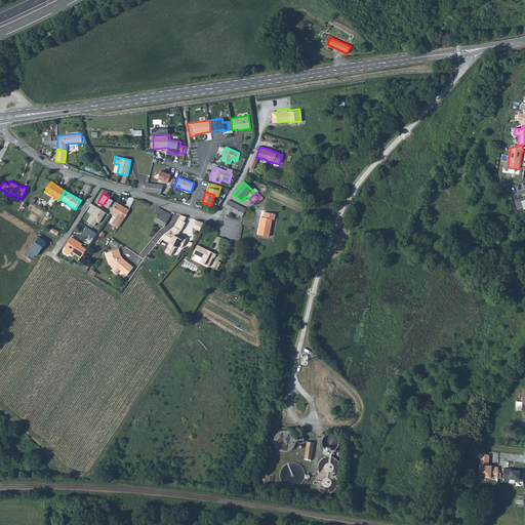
[(103,205),(111,211),(117,203),(108,198),(103,205)]
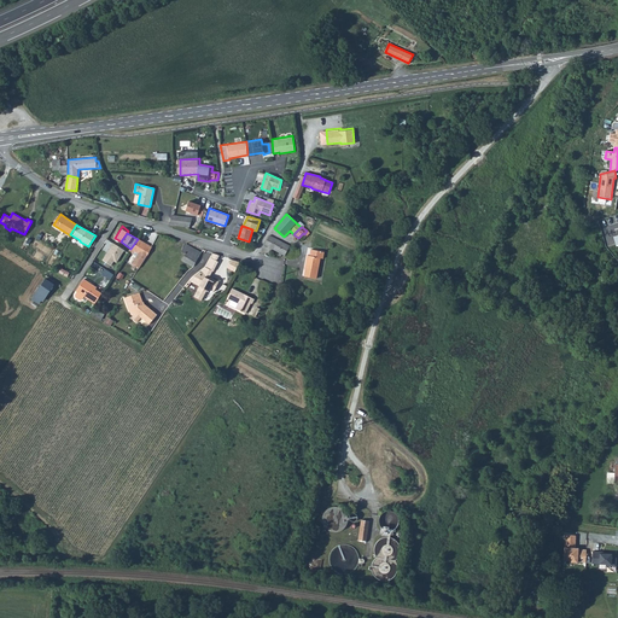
[(269,248),(279,254),(278,256),(280,257),(281,255),(284,256),(289,246),(269,235),(263,245),(269,248)]
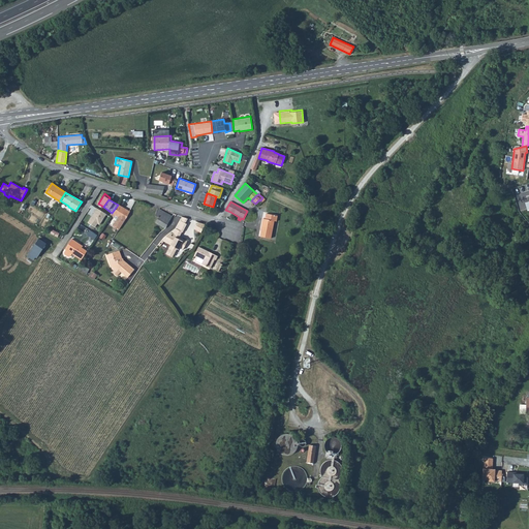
[(111,215),(114,217),(116,215),(119,216),(114,225),(119,228),(124,222),(124,221),(130,211),(118,205),(112,213),(111,215)]
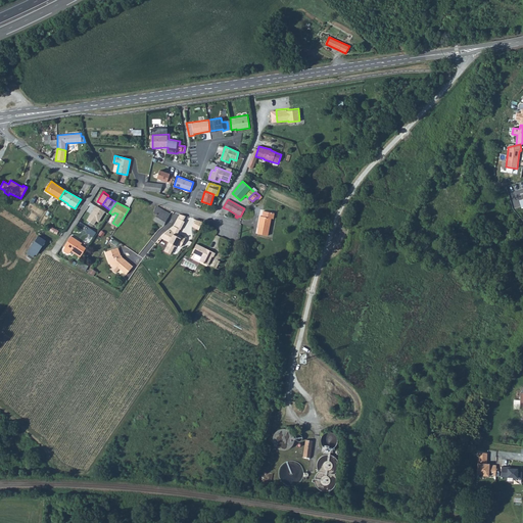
[(88,220),(95,225),(97,221),(100,223),(106,212),(97,206),(88,220)]
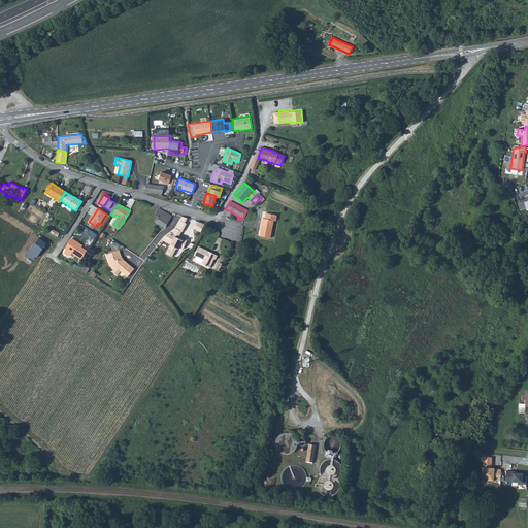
[(158,208),(155,216),(158,218),(155,222),(165,228),(169,221),(172,217),(158,208)]
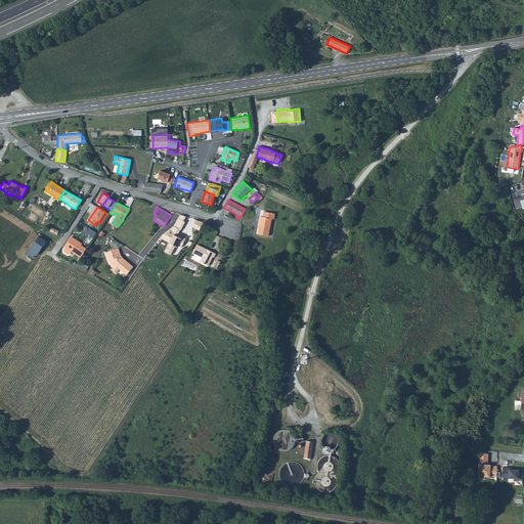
[(258,234),(268,236),(271,219),(273,219),(274,214),(263,212),(262,217),(260,217),(258,229),(259,229),(258,234)]
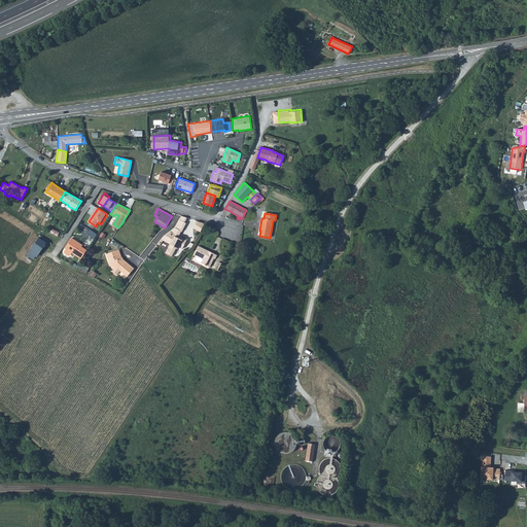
[(175,234),(178,236),(180,231),(187,217),(182,215),(175,226),(171,231),(175,234)]
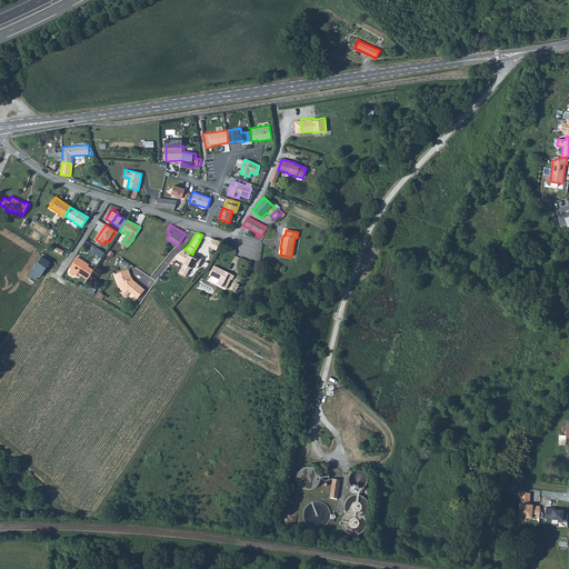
[(212,239),(209,246),(216,249),(219,242),(212,239)]
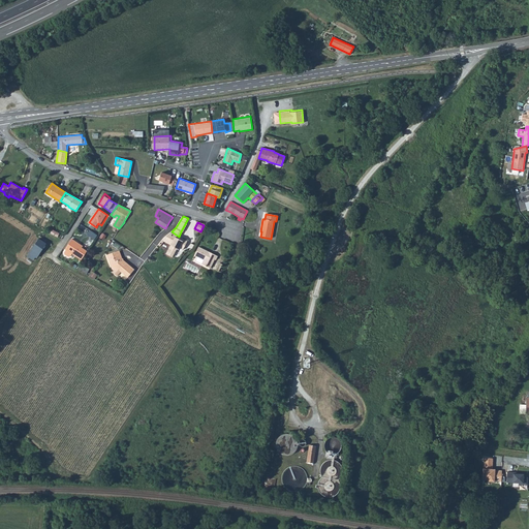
[(80,224),(78,228),(96,238),(98,232),(80,224)]
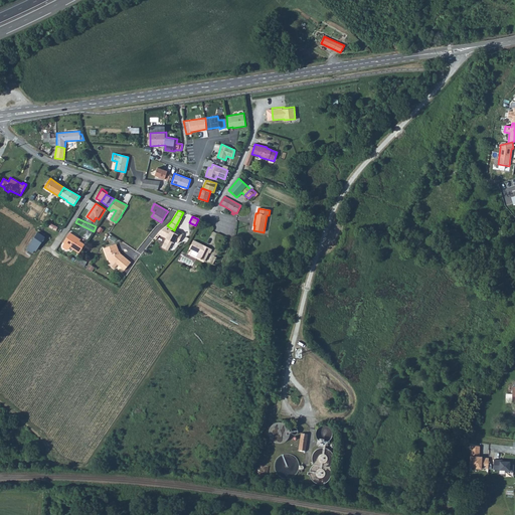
[(46,225),(56,230),(58,227),(48,222),(46,225)]
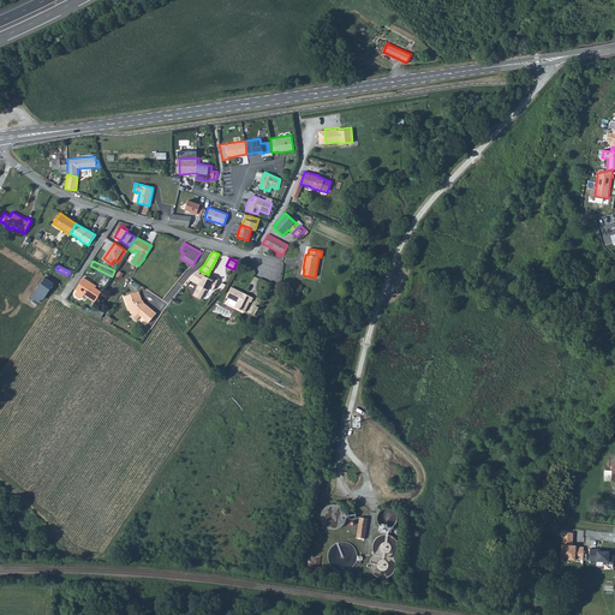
[(218,280),(208,275),(204,273),(199,269),(192,274),(189,279),(197,285),(192,294),(201,299),(206,288),(207,290),(208,287),(213,290),(218,280)]
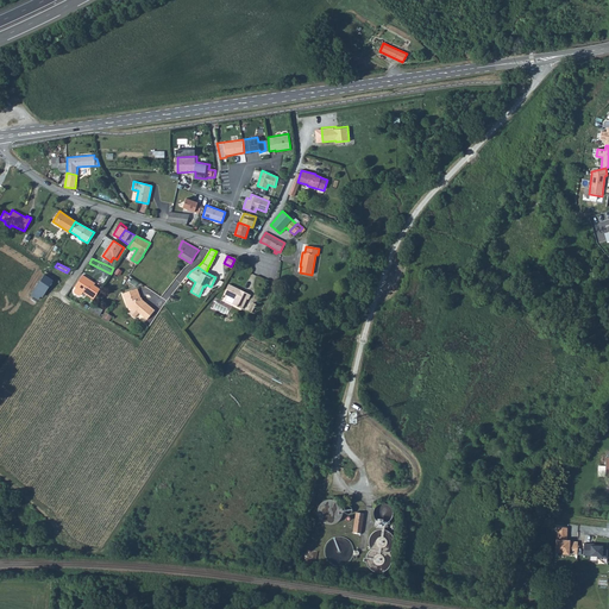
[(31,295),(38,300),(51,280),(44,275),(31,295)]
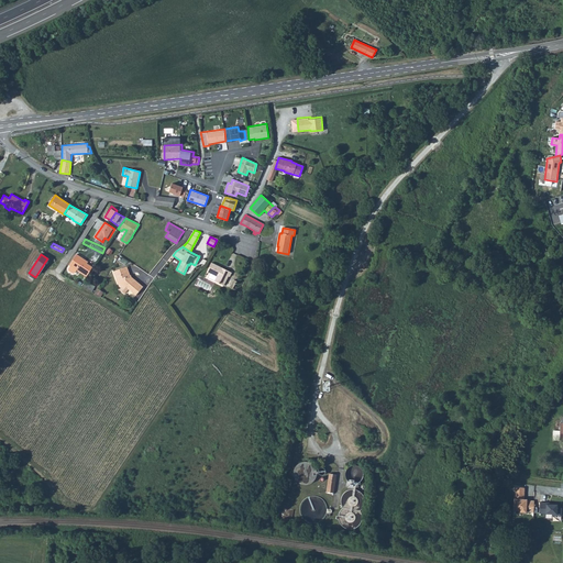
[(83,261),(84,258),(76,254),(69,265),(70,266),(67,271),(74,275),(77,271),(87,277),(92,267),(87,264),(83,261)]
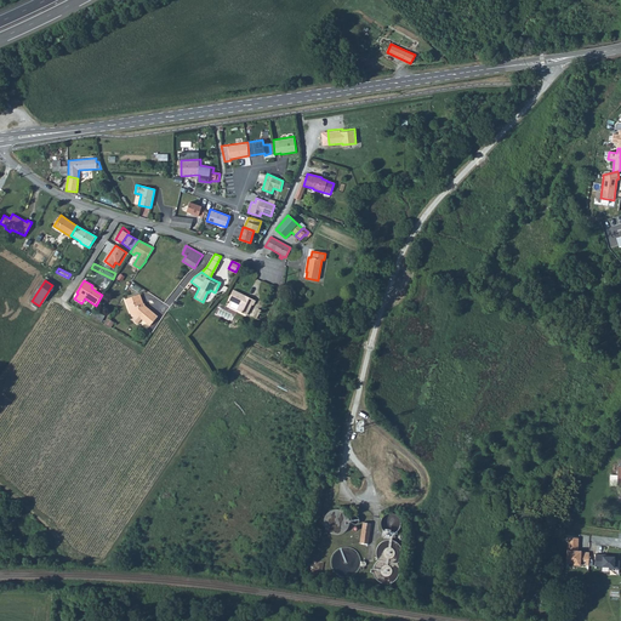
[(235,311),(243,314),(246,315),(251,306),(254,307),(255,302),(233,290),(228,298),(239,305),(235,311)]
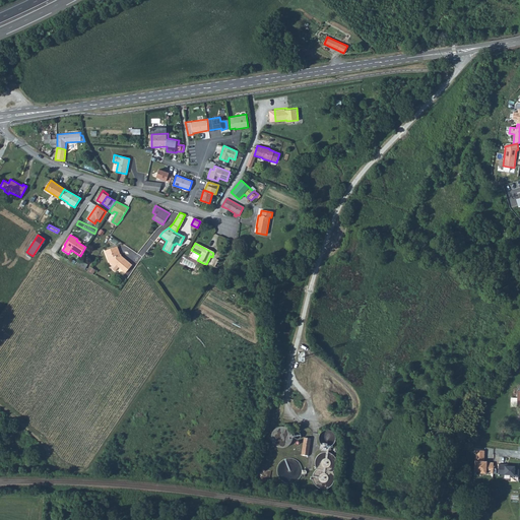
[(118,246),(105,250),(110,264),(112,265),(111,267),(115,271),(119,267),(125,272),(132,264),(121,256),(118,246)]
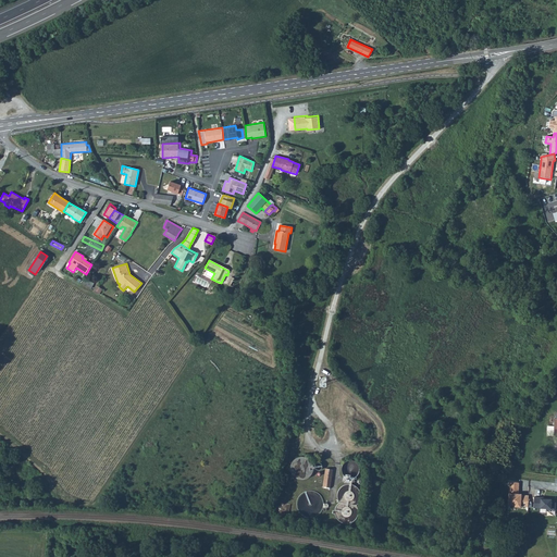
[(291,467),(291,470),(292,474),(295,478),(299,480),(304,480),(308,478),(311,474),(313,470),(312,466),(311,461),(307,458),(302,457),(298,457),(295,459),(292,462),(291,467)]
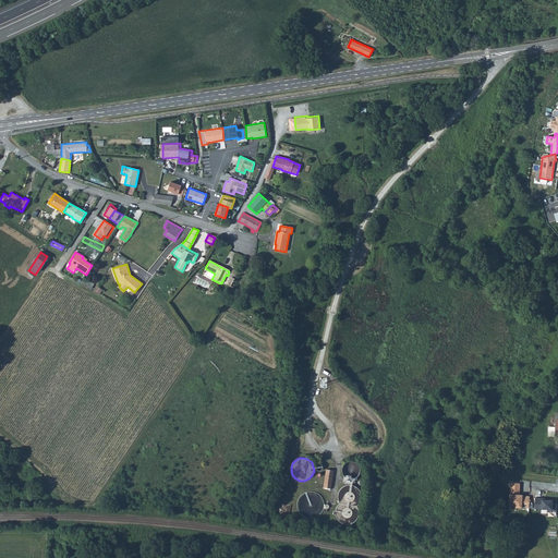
[(342,469),(342,472),(343,475),(346,478),(349,480),(352,480),(355,478),(358,476),(360,473),(360,470),(359,465),(355,463),(352,462),(349,462),(346,463),(343,465),(342,469)]
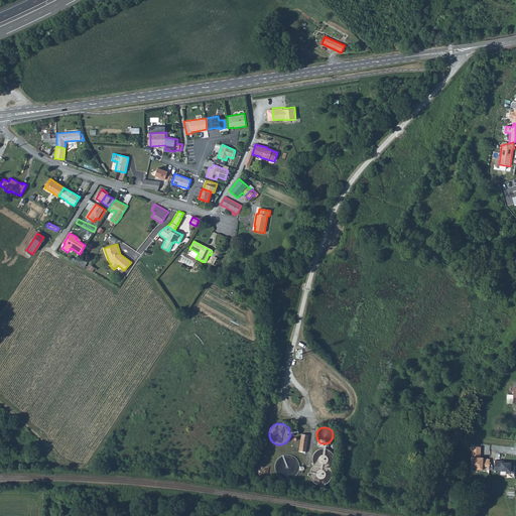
[(298,452),(306,454),(308,434),(300,433),(298,452)]
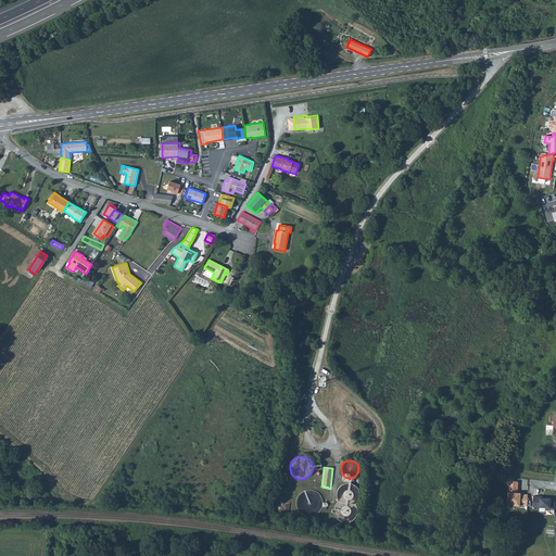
[(518,483),(509,482),(508,505),(515,505),(515,507),(520,508),(520,507),(526,507),(526,496),(518,495),(518,483)]
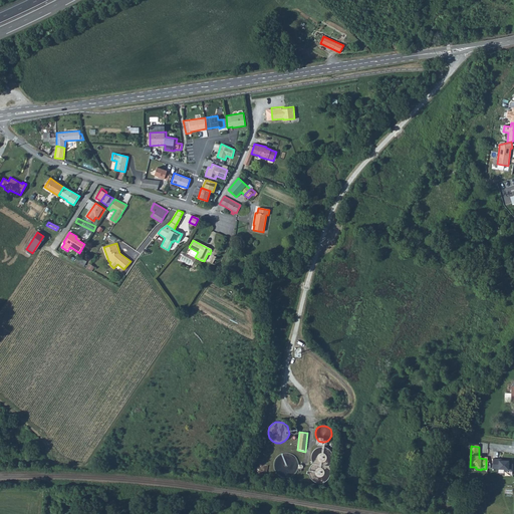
[(312,463),(313,464),(312,464),(310,468),(308,471),(309,475),(310,479),(313,481),(316,483),(321,483),(325,482),(328,479),(330,475),(330,470),(328,466),(330,464),(332,460),(332,456),(330,452),(327,449),(324,448),(320,447),(316,449),(313,451),(311,455),(310,459),(312,463)]
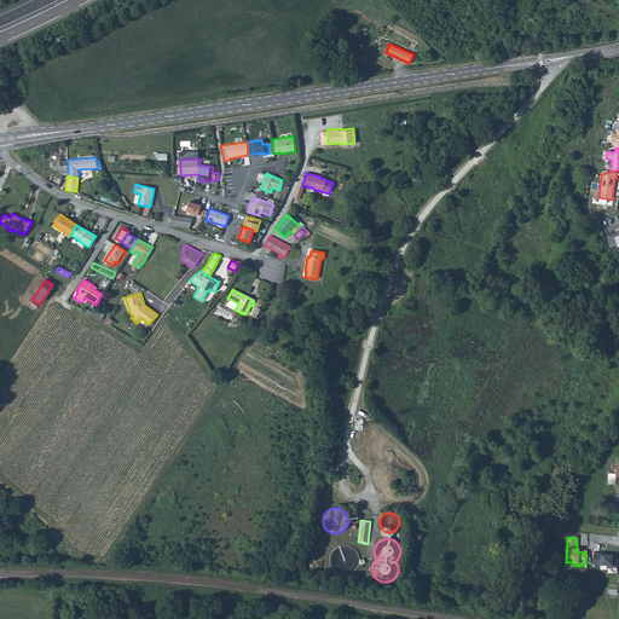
[(329,560),(330,566),(334,571),(339,574),(345,576),(351,573),(356,570),(359,565),(359,559),(358,553),(354,549),(348,545),(342,545),(337,547),(333,550),(330,555),(329,560)]
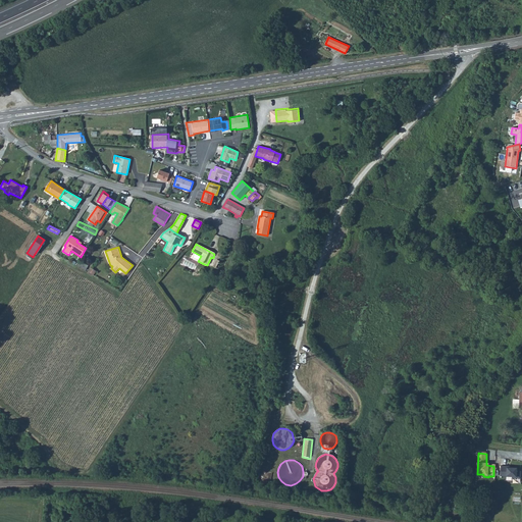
[(507,467),(501,467),(501,477),(513,477),(513,479),(521,479),(521,472),(517,472),(517,469),(507,468),(507,467)]
